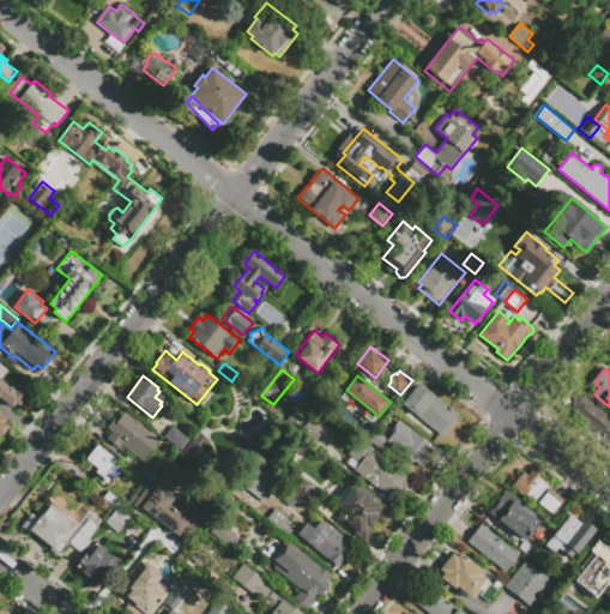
[(0,378),(11,386),(13,386),(17,390),(18,389),(19,390),(20,389),(28,393),(26,396),(28,397),(19,408),(16,404),(13,408),(0,397),(0,378)]
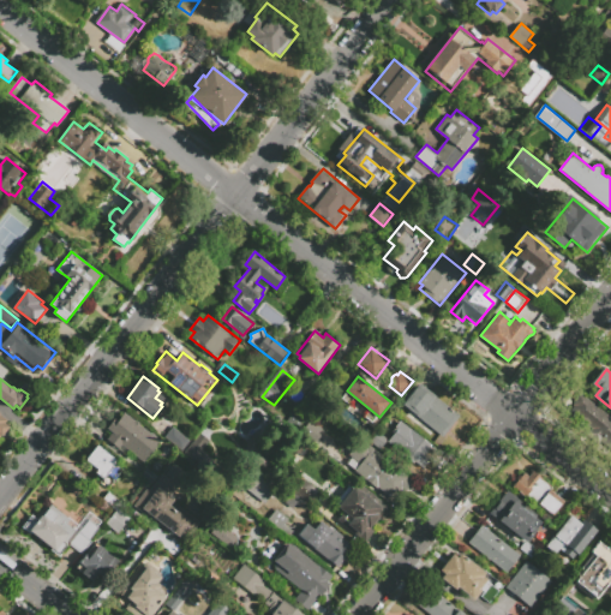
[(403,404),(420,383),(461,416),(444,436),(403,404)]
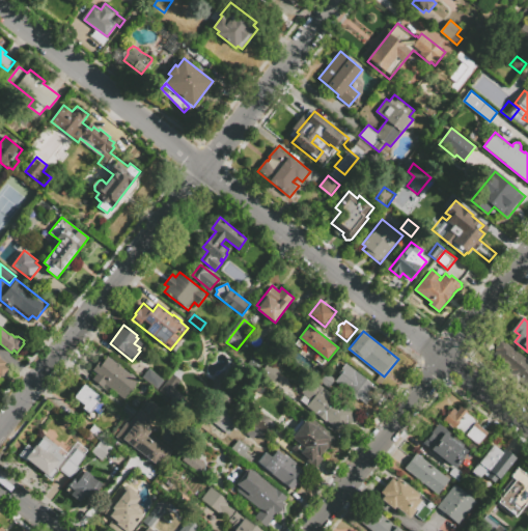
[(495,347),(502,338),(527,359),(527,384),(520,378),(517,382),(507,374),(512,369),(493,354),(497,348),(495,347)]
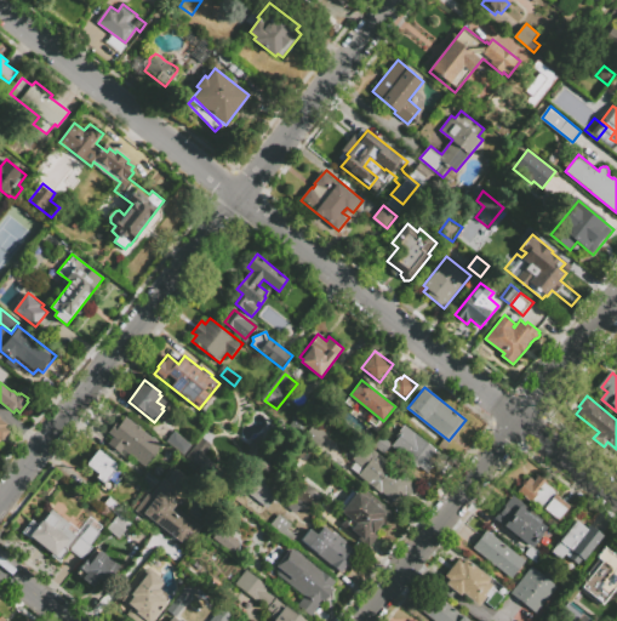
[(9,423),(6,427),(11,431),(3,442),(1,440),(0,442),(0,415),(3,417),(1,419),(9,423)]
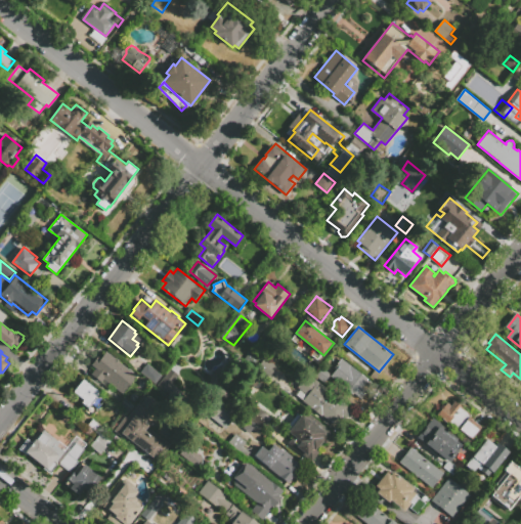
[(125,394),(105,379),(102,383),(92,375),(97,368),(92,365),(99,356),(102,358),(109,351),(139,376),(125,394)]
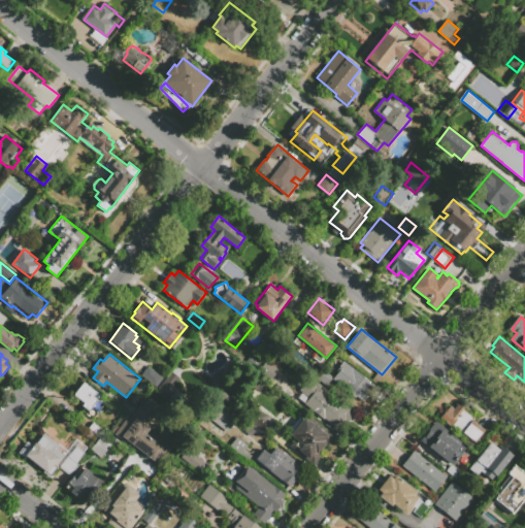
[(200,363),(192,373),(182,366),(189,356),(200,363)]
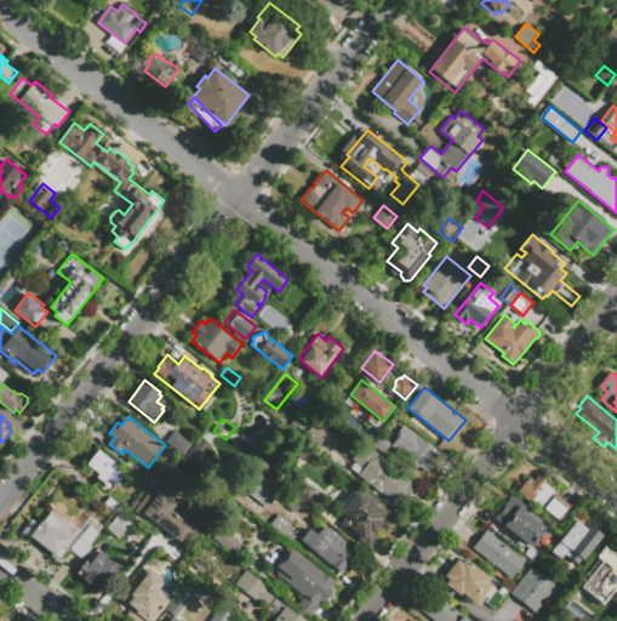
[(255,460),(246,453),(251,445),(246,442),(263,419),(281,433),(263,456),(260,454),(255,460)]
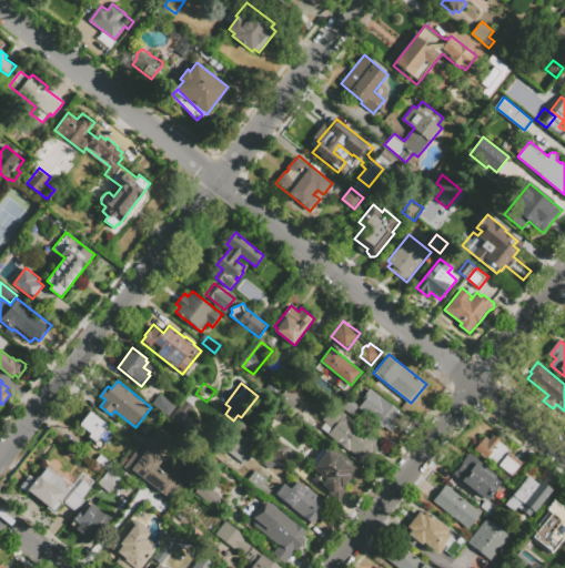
[(284,391),(279,399),(268,392),(274,383),(284,391)]
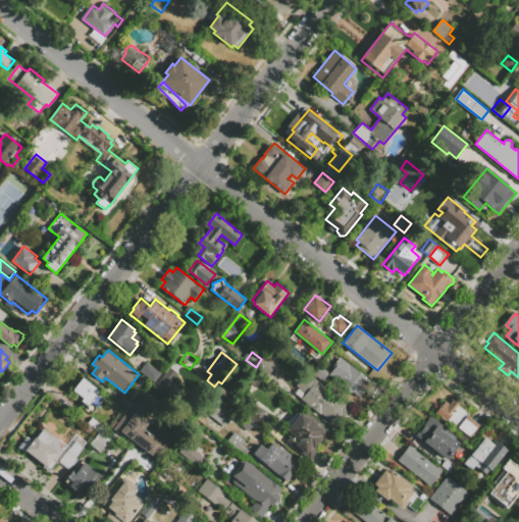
[(277,366),(268,377),(257,368),(266,357),(277,366)]
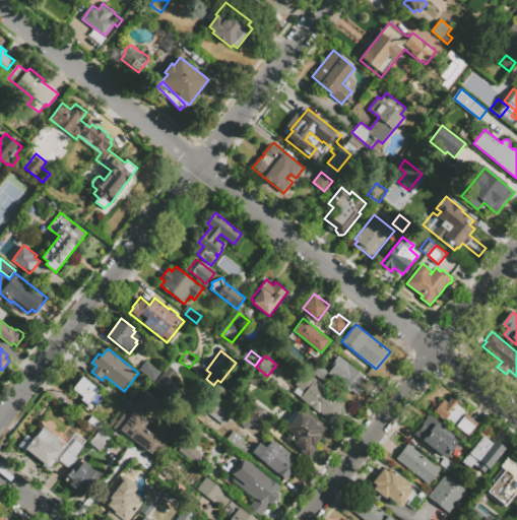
[(312,371),(302,363),(307,355),(318,365),(312,371)]
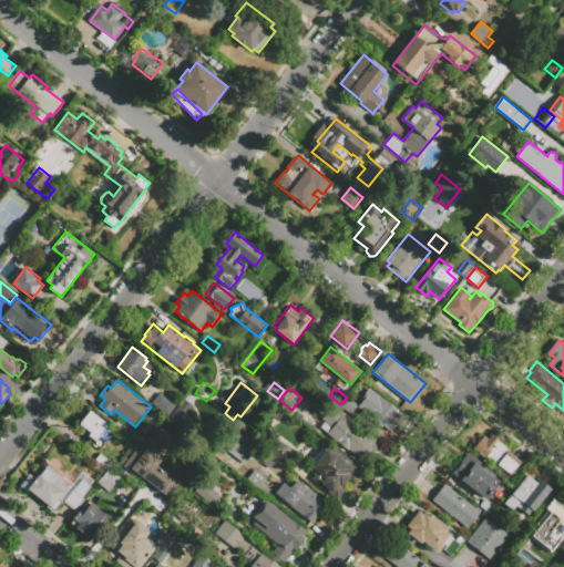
[(359,408),(365,401),(362,399),(371,388),(403,413),(396,424),(400,426),(393,435),(359,408)]
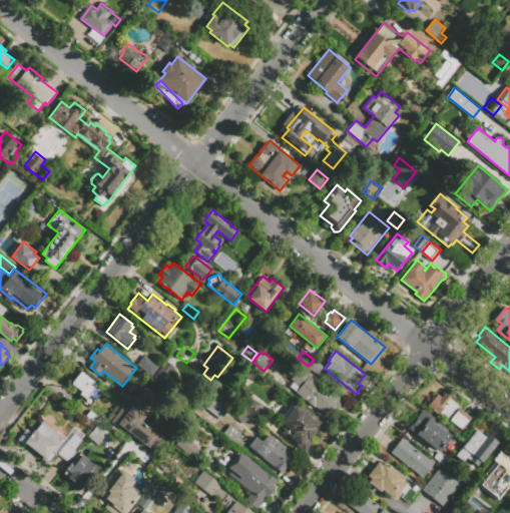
[(138,364),(145,356),(159,368),(153,376),(138,364)]
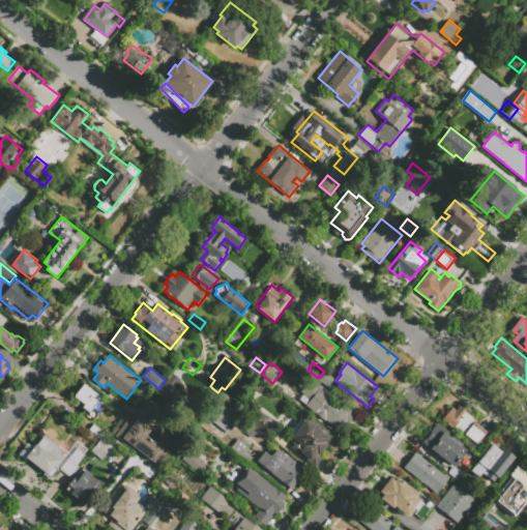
[(329,387),(319,380),(326,371),(337,379),(329,387)]
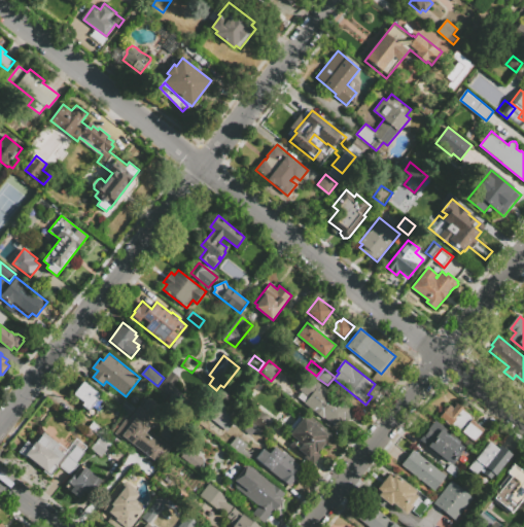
[(159,388),(172,371),(181,378),(174,386),(186,395),(179,403),(159,388)]
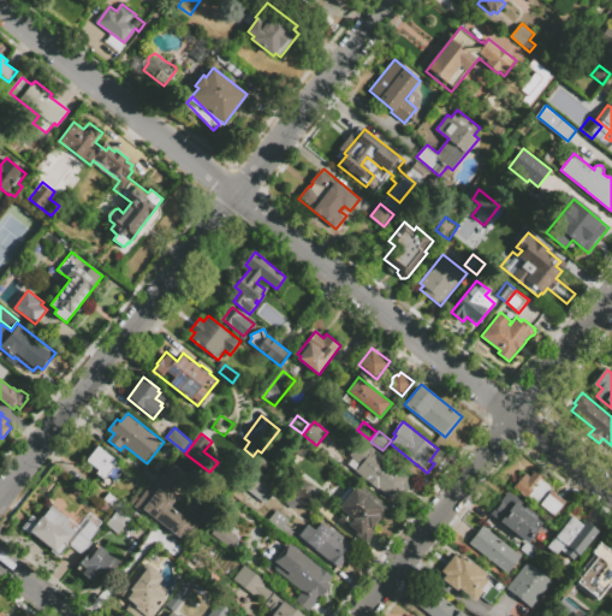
[(292,452),(303,439),(314,448),(304,461),(292,452)]
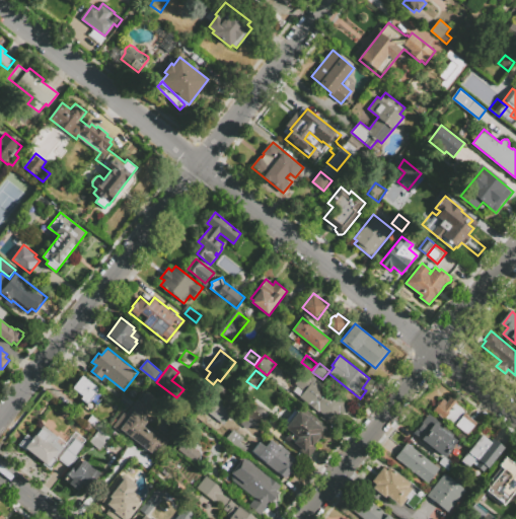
[(313,375),(351,405),(344,415),(342,414),(335,423),(319,412),(319,413),(300,397),(301,396),(294,391),(307,374),(311,377),(313,375)]
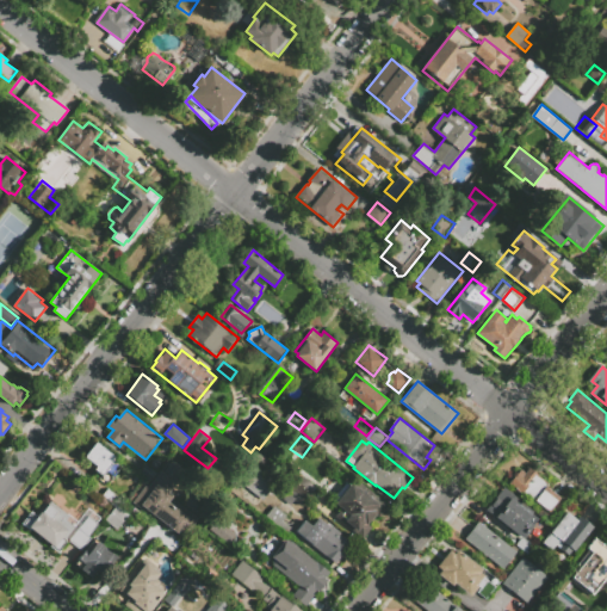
[(86,457),(98,442),(125,463),(115,476),(109,471),(104,477),(95,470),(98,467),(86,457)]
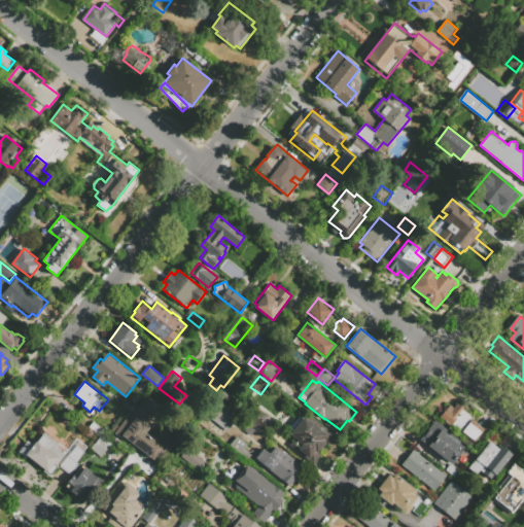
[(116,432),(128,418),(130,420),(141,406),(143,407),(150,397),(163,407),(155,416),(158,418),(146,432),(163,446),(167,442),(174,447),(162,463),(155,458),(153,461),(116,432)]
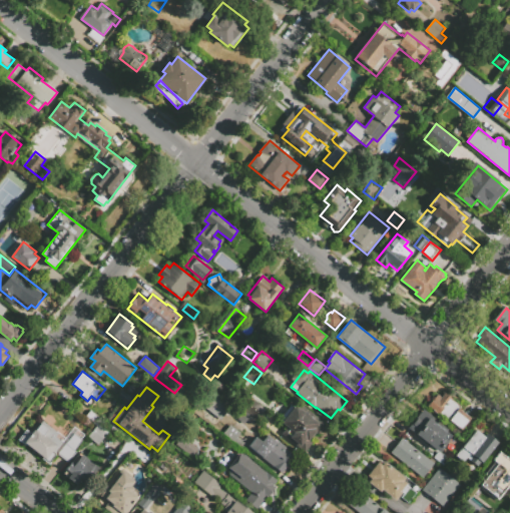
[(117,396),(123,389),(133,397),(127,404),(117,396)]
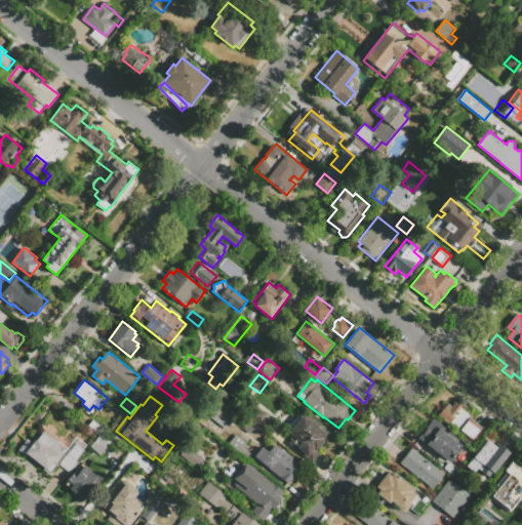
[(228,430),(221,423),(215,431),(202,420),(219,399),(240,415),(228,430)]
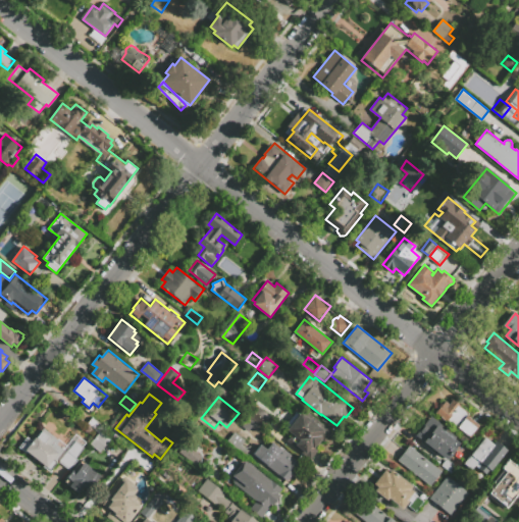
[(480,425),(470,437),(458,428),(457,428),(448,421),(448,422),(436,413),(447,401),(450,404),(454,400),(470,413),(468,416),(480,425)]
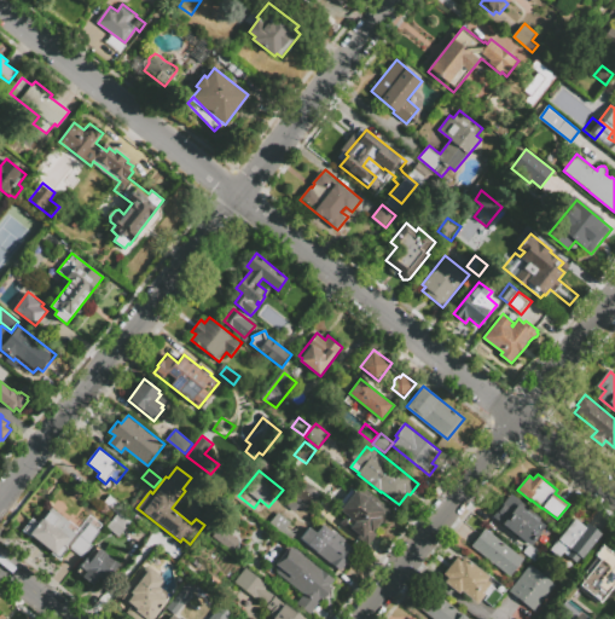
[(312,507),(294,492),(305,479),(323,493),(312,507)]
